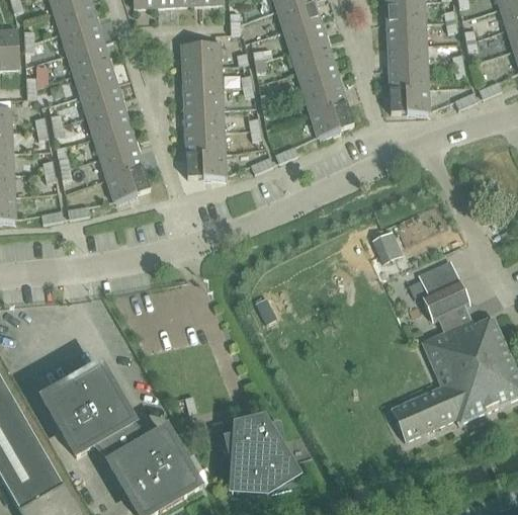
[(50,0),(54,13),(91,1),(91,0),(50,0)]
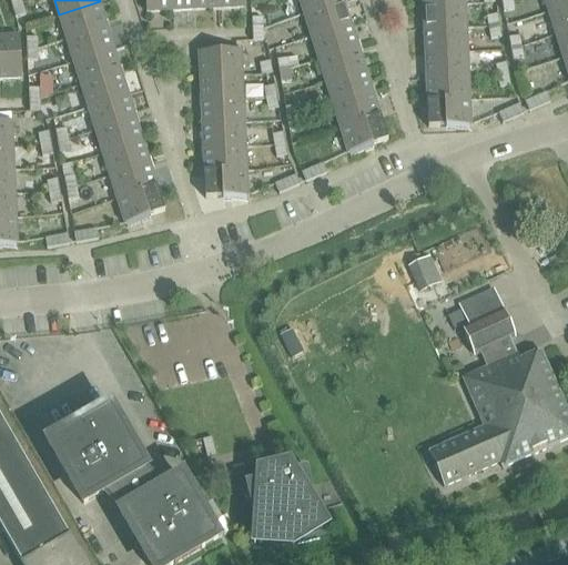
[(145,0),(146,9),(172,8),(171,0),(145,0)]
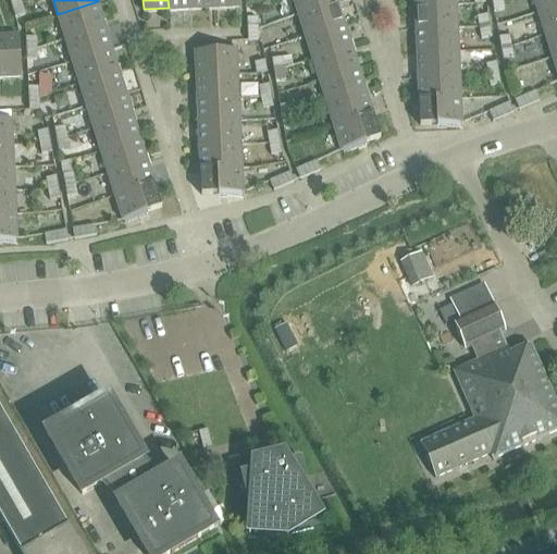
[(294,0),(298,12),(334,0),(294,0)]
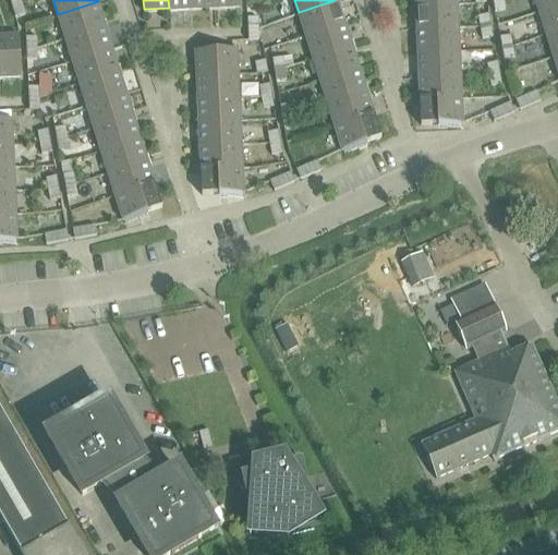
[(346,22),(338,0),(335,0),(299,12),(305,34),(346,22)]
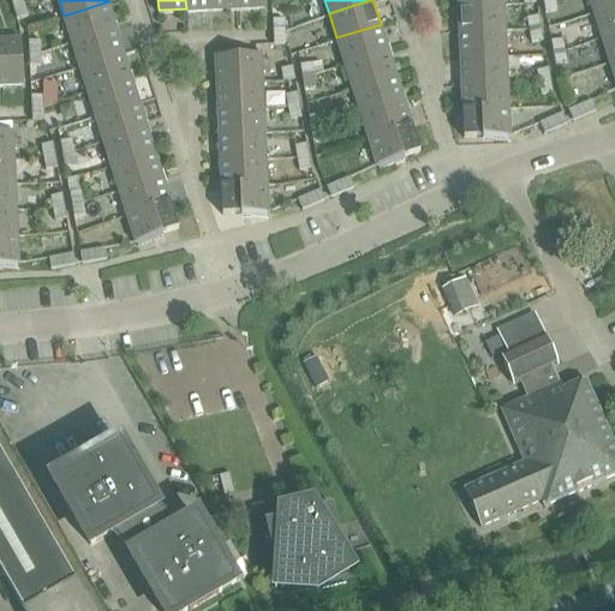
[(547,10),(557,9),(556,0),(544,0),(547,10)]
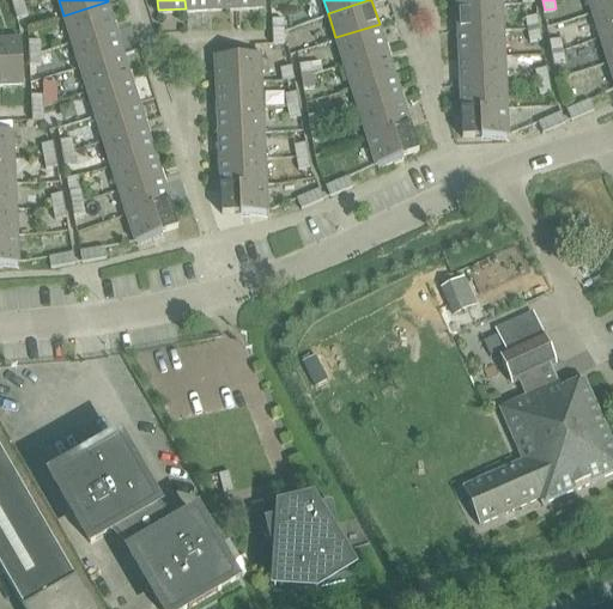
[(588,0),(592,11),(612,2),(612,0),(588,0)]
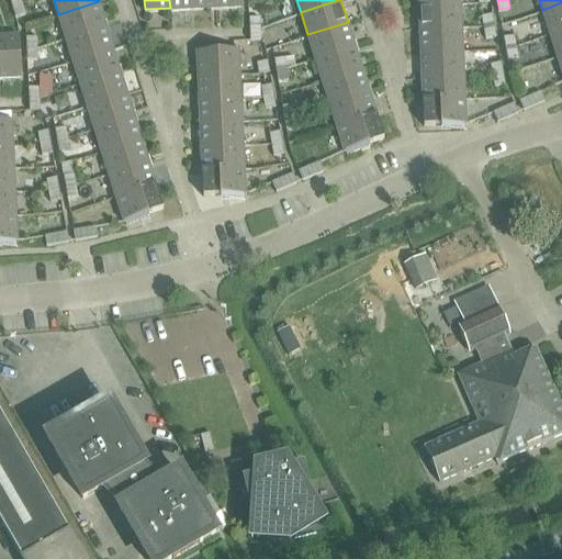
[(15,15),(25,12),(22,1),(12,4),(15,15)]
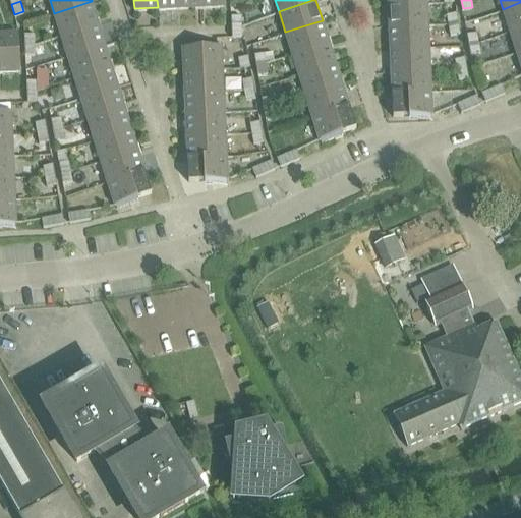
[(54,13),(61,34),(98,22),(92,1),(54,13)]
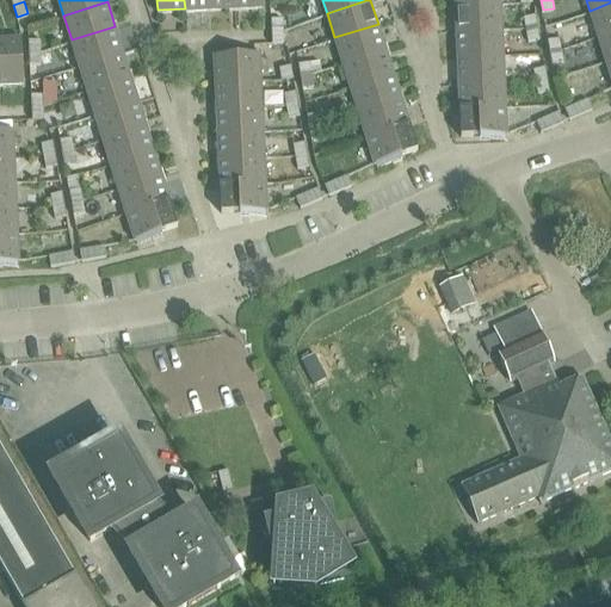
[(455,4),(456,30),(501,28),(500,2),(455,4)]
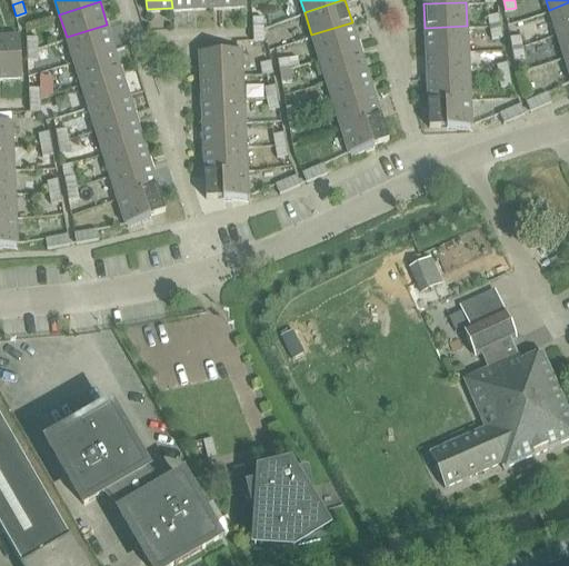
[(568,28),(568,2),(549,10),(557,32),(568,28)]
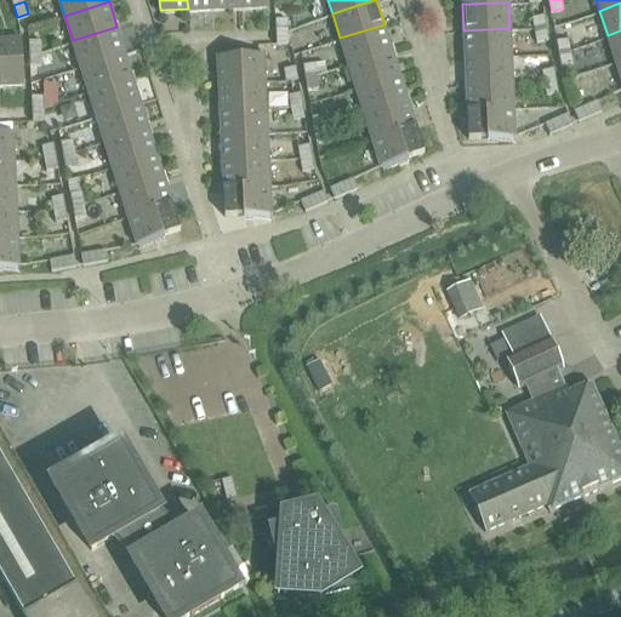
[(545,13),(534,15),(535,27),(547,26),(545,13)]
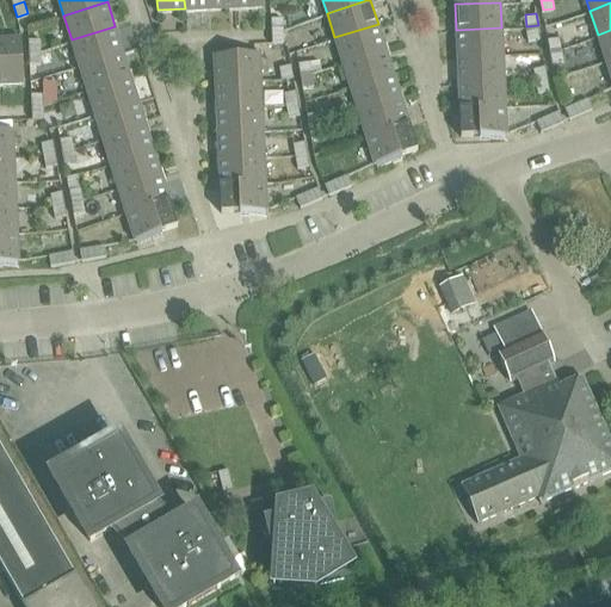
[(282,16),(271,16),(271,29),(283,28),(282,16)]
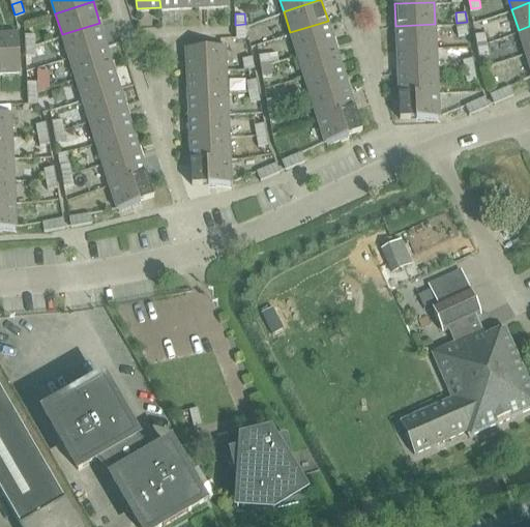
[(334,41),(328,21),(290,32),(297,54),(334,41)]
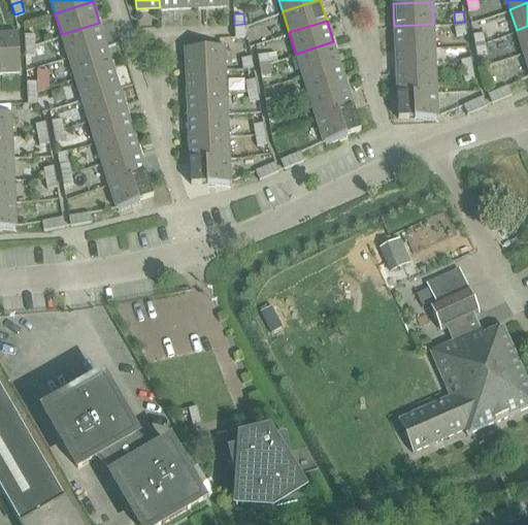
[(457,34),(467,32),(465,22),(455,23),(457,34)]
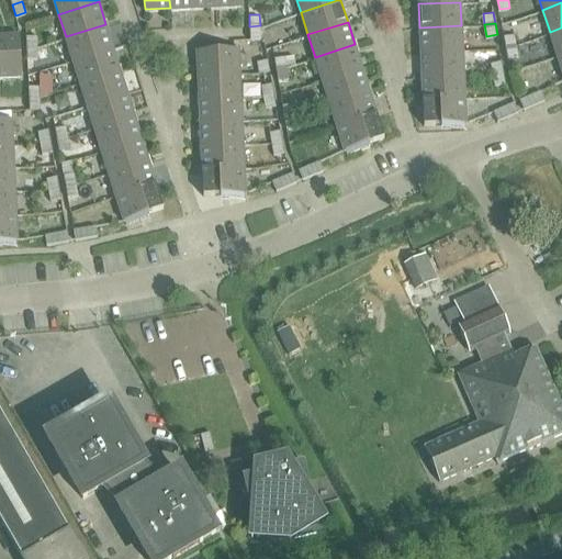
[(113,46),(105,24),(66,36),(72,59),(113,46)]
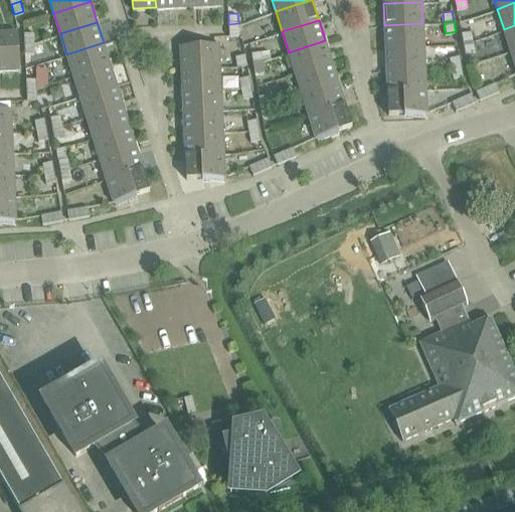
[(228,24),(229,34),(238,34),(238,23),(228,24)]
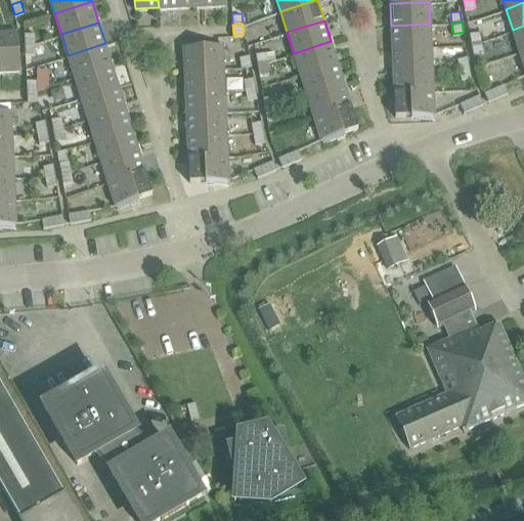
[(391,26),(392,48),(431,46),(430,24),(391,26)]
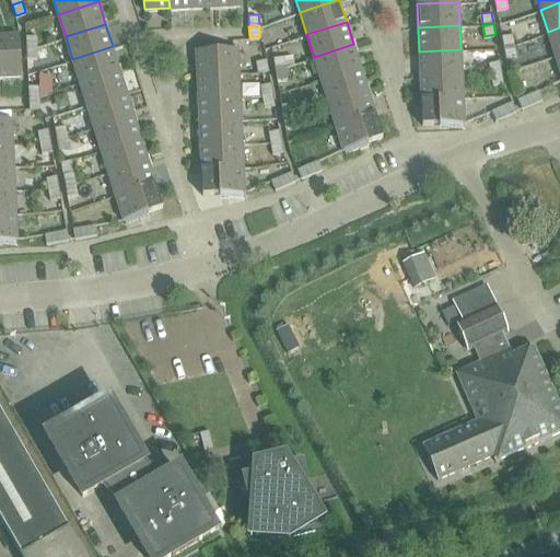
[(559,27),(548,32),(555,55),(559,53),(559,27)]
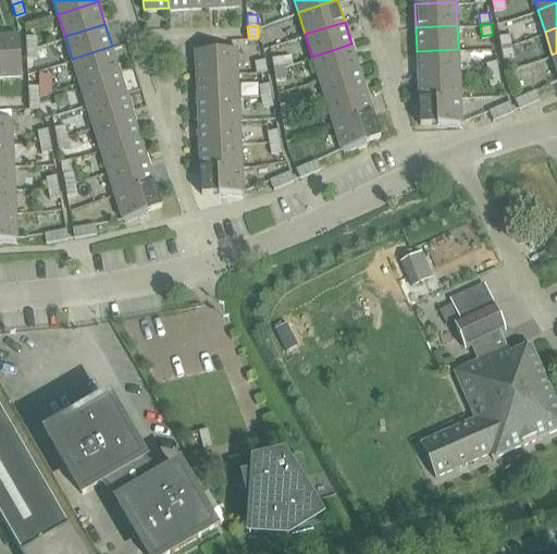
[(509,32),(499,34),(502,45),(511,42),(509,32)]
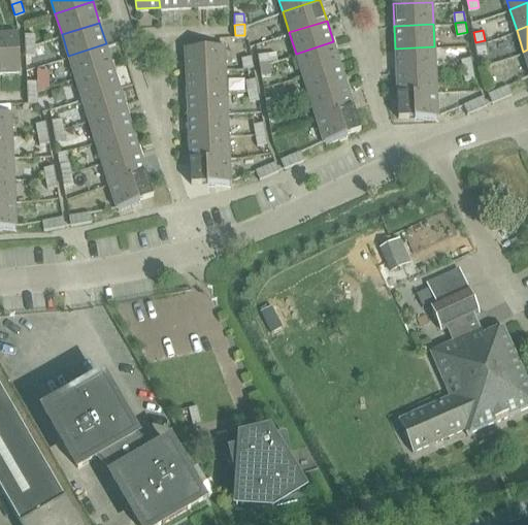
[(0,71),(20,71),(19,31),(0,31),(0,71)]
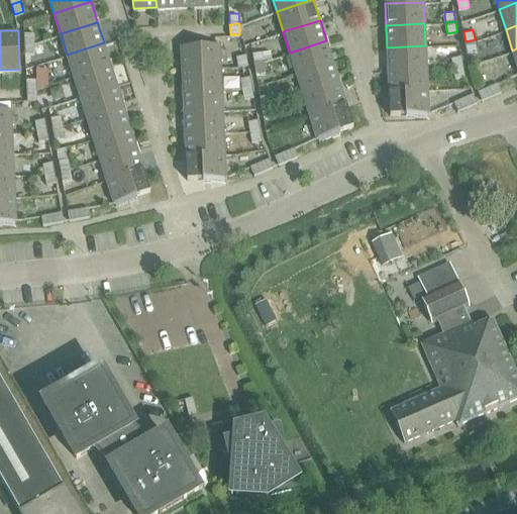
[(33,31),(24,31),(24,42),(34,41),(33,31)]
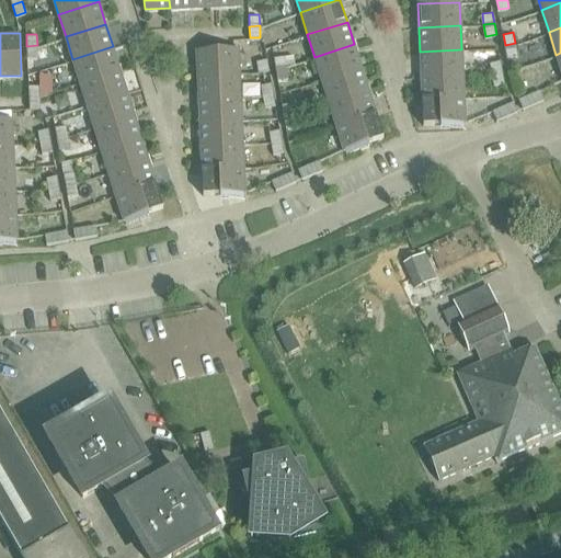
[(506,56),(517,54),(515,43),(505,45),(506,56)]
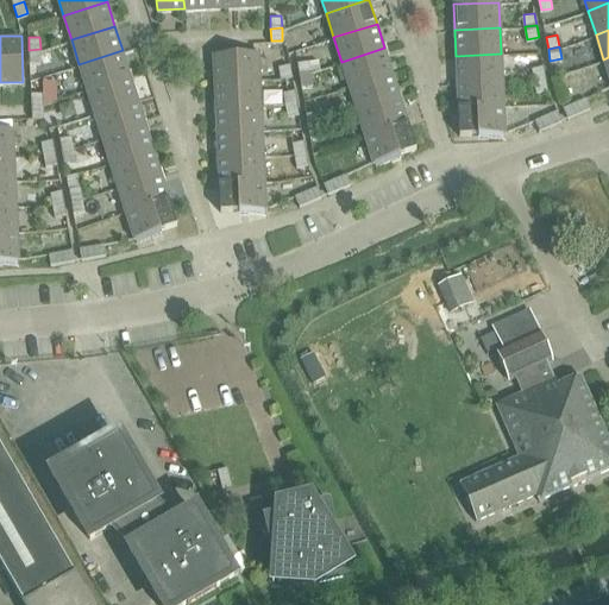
[(341,62),(349,86),(393,73),(384,48),(341,62)]
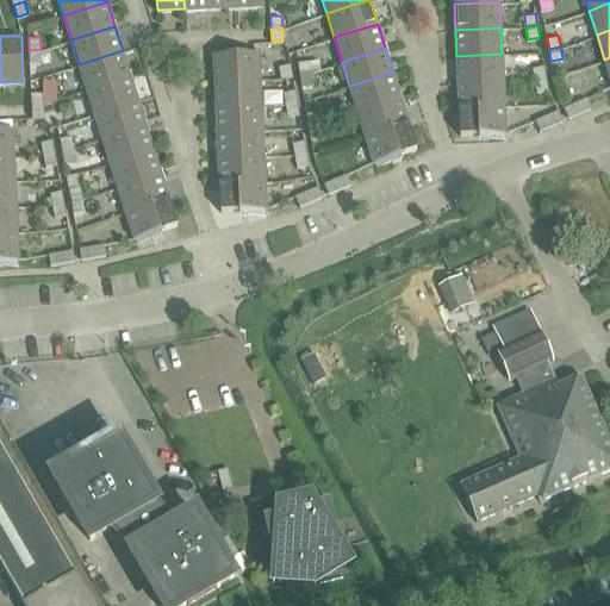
[(29,62),(41,62),(41,49),(29,50),(29,62)]
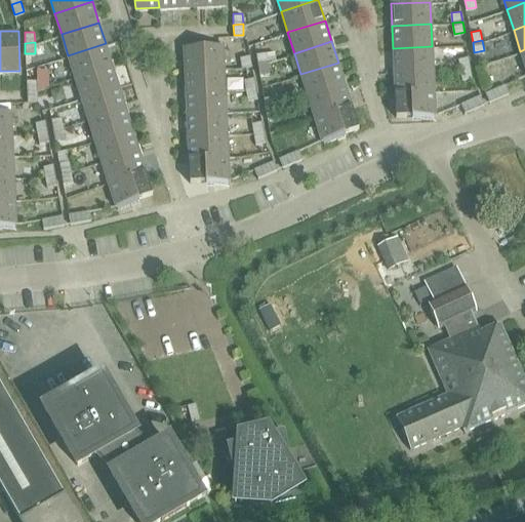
[(112,65),(106,43),(68,55),(75,76),(112,65)]
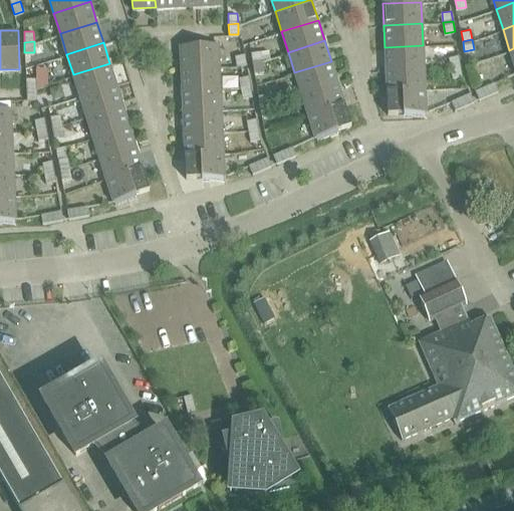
[(180,44),(181,67),(220,65),(219,43),(180,44)]
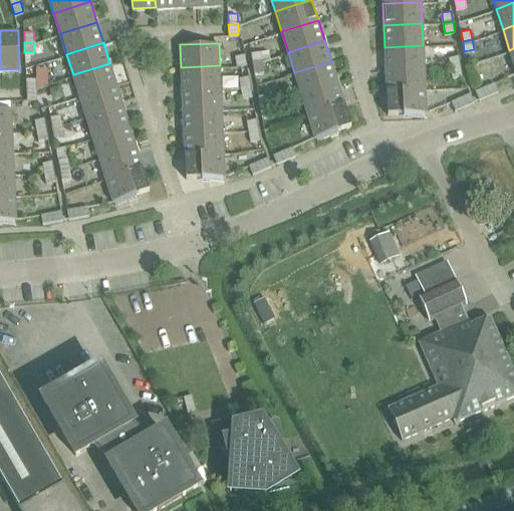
[(384,47),(386,68),(424,66),(423,45),(384,47)]
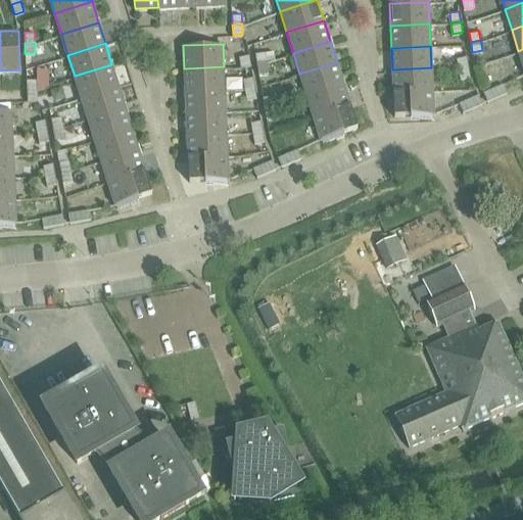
[(267,61),(265,51),(255,53),(256,63),(267,61)]
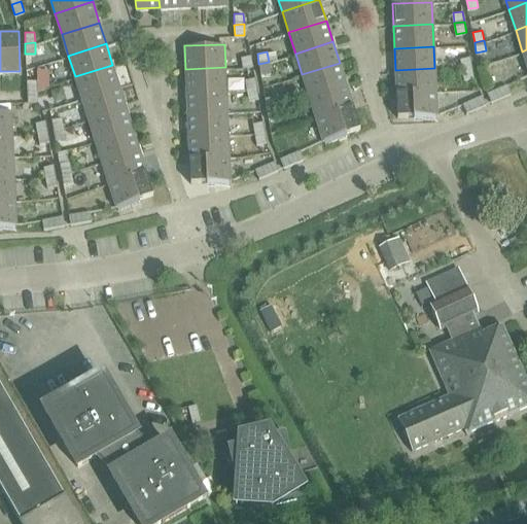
[(241,56),(243,67),(253,65),(251,55),(241,56)]
